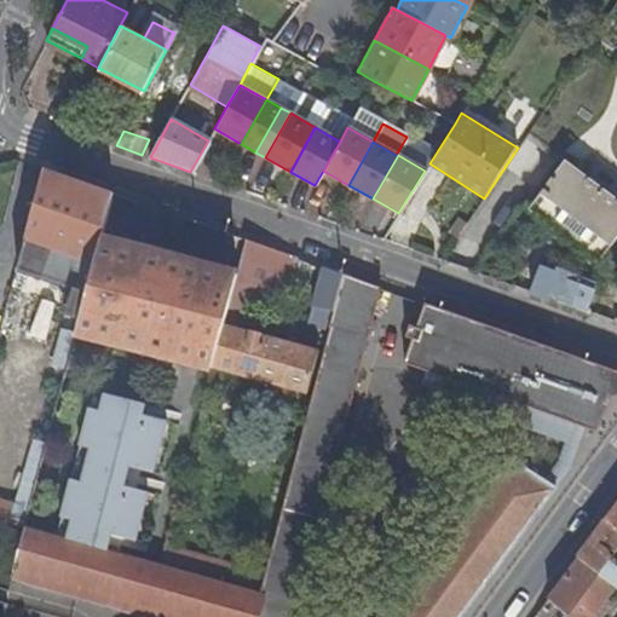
[(595,261),(597,263),(616,235),(616,199),(565,160),(529,209),(595,261)]
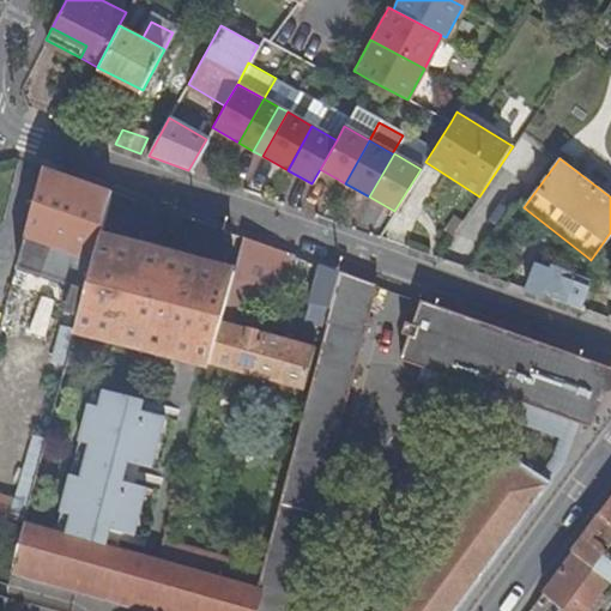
[(14,272),(83,290),(97,234),(109,188),(42,164),(14,272)]
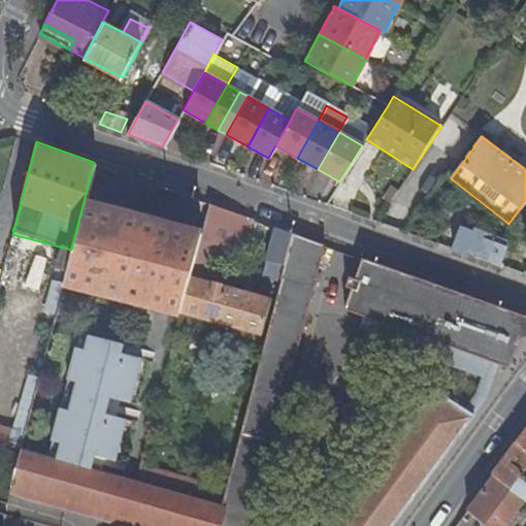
[(143,217),(84,201),(71,250),(62,283),(122,298),(122,297),(143,217)]
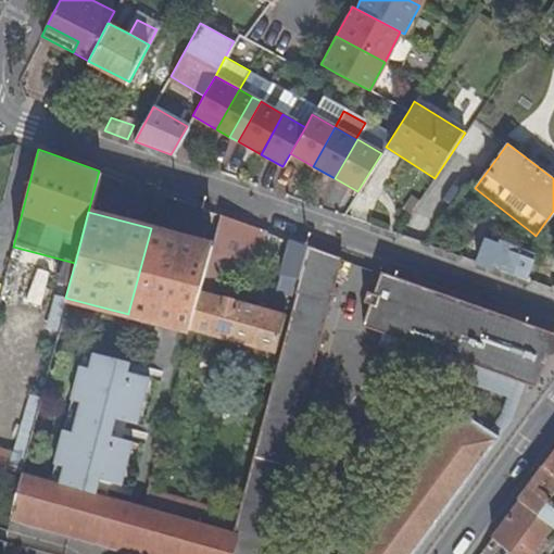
[(235,257),(242,222),(219,214),(212,244),(209,256),(218,260),(219,253),(235,257)]
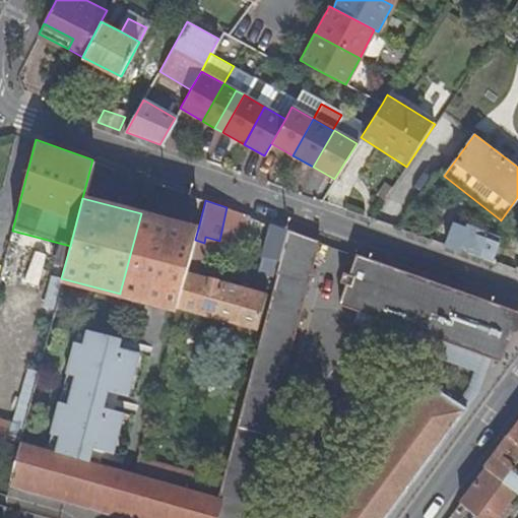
[(198,229),(141,213),(120,293),(120,294),(177,309),(178,307),(187,271),(195,240),(198,229)]
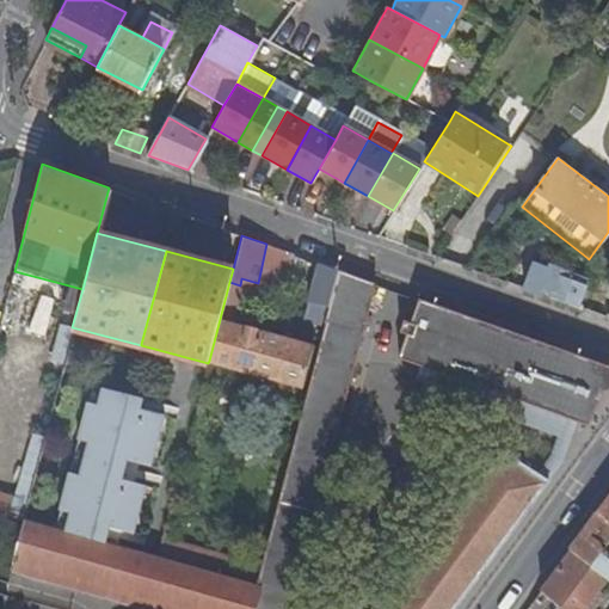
[(533,263),(523,287),(553,297),(553,295),(578,305),(585,283),(533,263)]
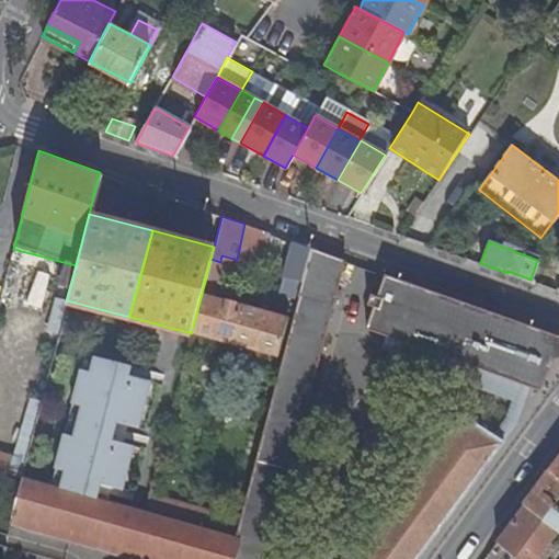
[(274,304),(294,309),(310,249),(292,242),(274,304)]
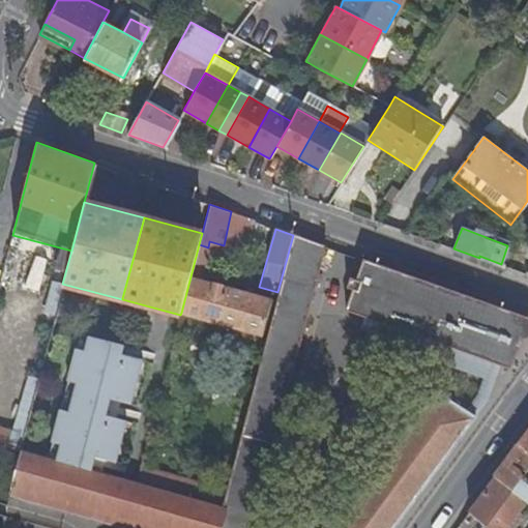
[(245,527),(322,244),(293,235),(277,292),(227,491),(223,506),(216,527),(245,527)]
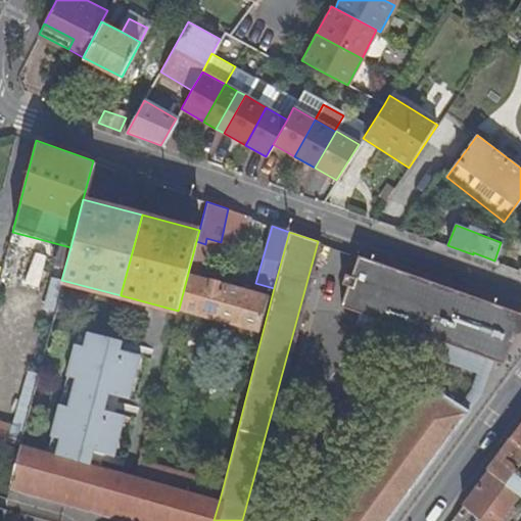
[(451,343),(481,354),(493,359),(504,362),(514,334),(516,334),(520,334),(520,332),(520,312),(359,254),(351,275),(346,273),(342,284),(348,286),(341,304),(451,343)]
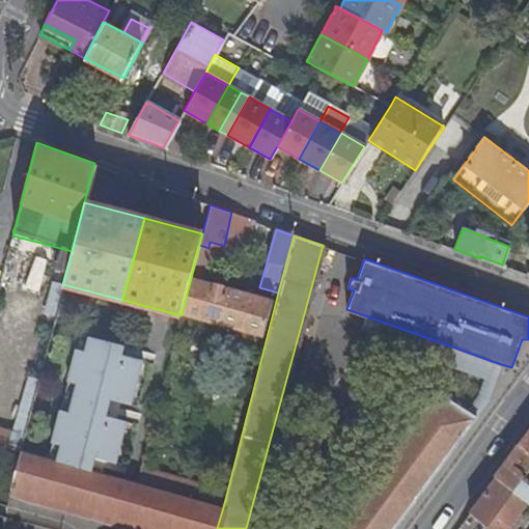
[(272,299),(191,277),(182,313),(262,334),(272,299)]
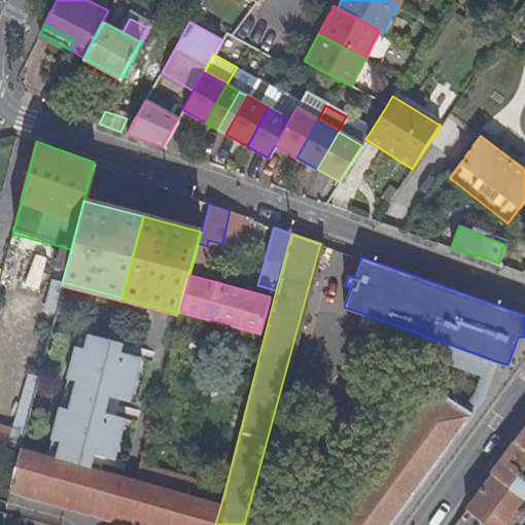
[(123,344),(79,333),(46,455),(78,463),(90,466),(94,454),(115,459),(126,419),(105,413),(109,396),(130,401),(141,358),(120,352),(123,344)]
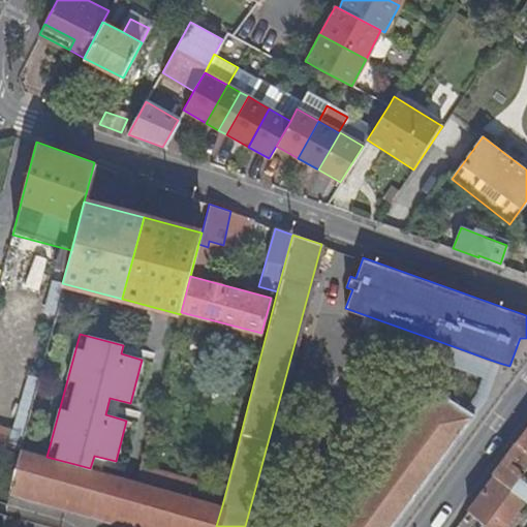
[(450,364),(481,375),(487,359),(456,347),(450,364)]
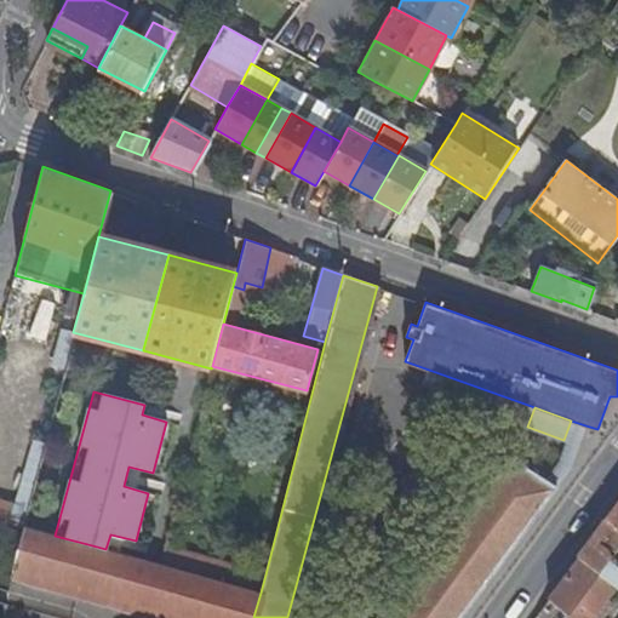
[(571,421),(564,440),(558,459),(544,478),(556,485),(571,465),(585,425),(571,421)]
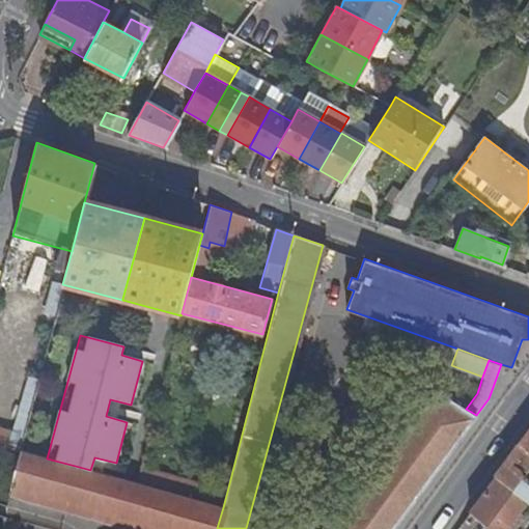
[(392,528),(476,415),(466,409),(437,390),(335,528),(392,528)]
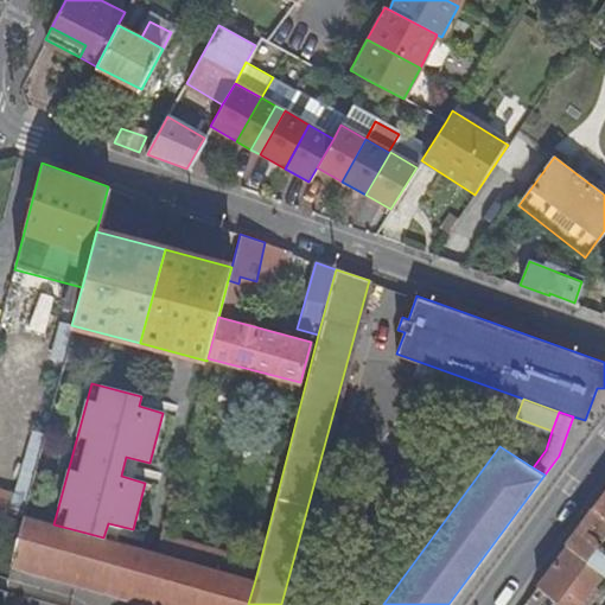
[(0,508),(7,510),(20,514),(24,497),(0,490),(0,508)]
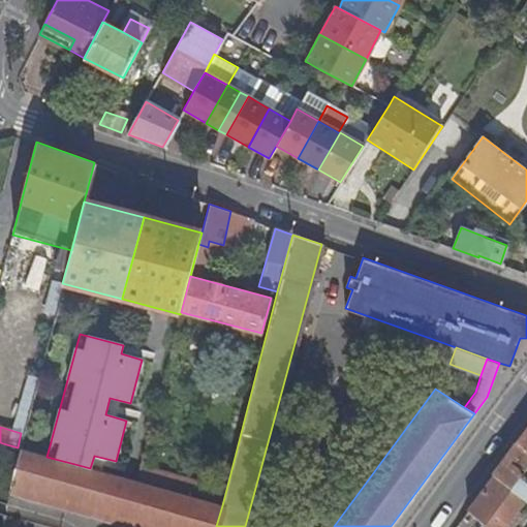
[(526,451),(526,429),(517,444),(526,451)]
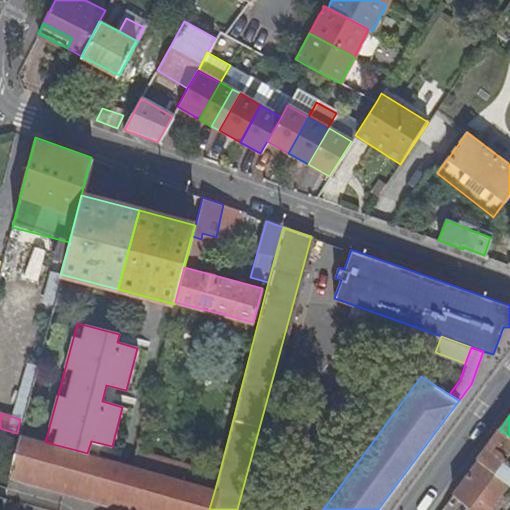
[(509,486),(509,436),(500,430),(476,462),(509,486)]
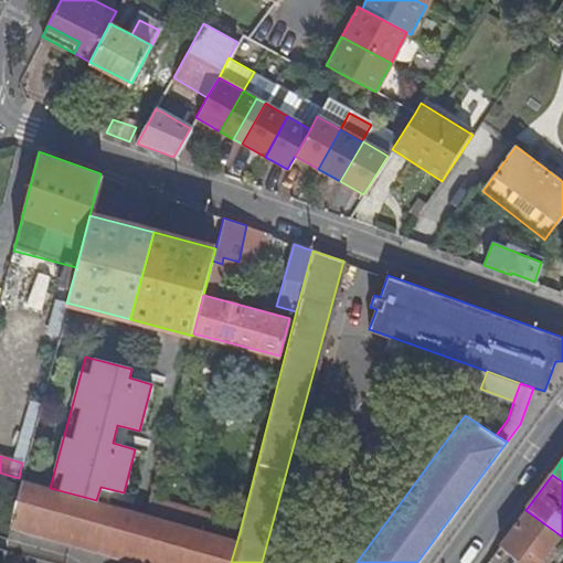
[(231,562),(237,540),(147,514),(96,500),(84,497),(50,488),(20,479),(7,526),(139,562),(231,562)]
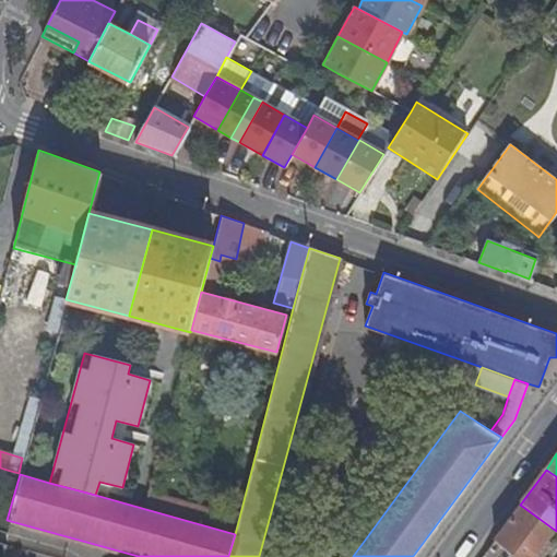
[(239,518),(150,493),(145,509),(235,534),(239,518)]
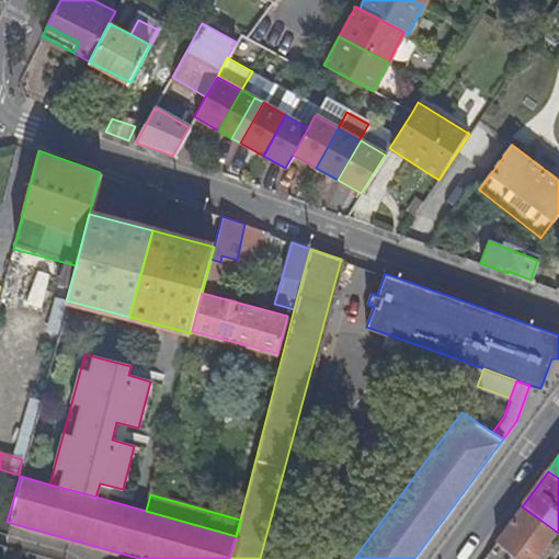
[(537,558),(558,533),(522,506),(486,556),(490,558),(537,558)]
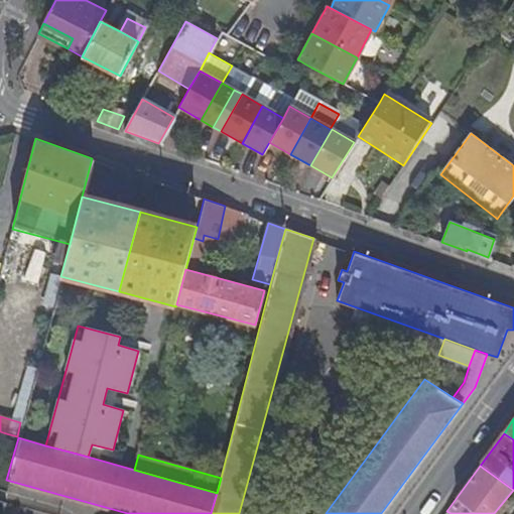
[(513,490),(494,513),(507,513),(513,505),(513,490)]
